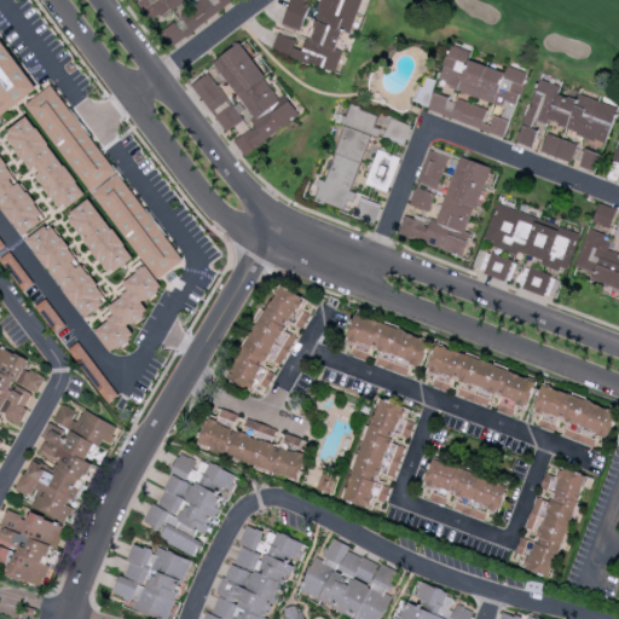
[(180,0),(137,0),(150,19),(180,0)]
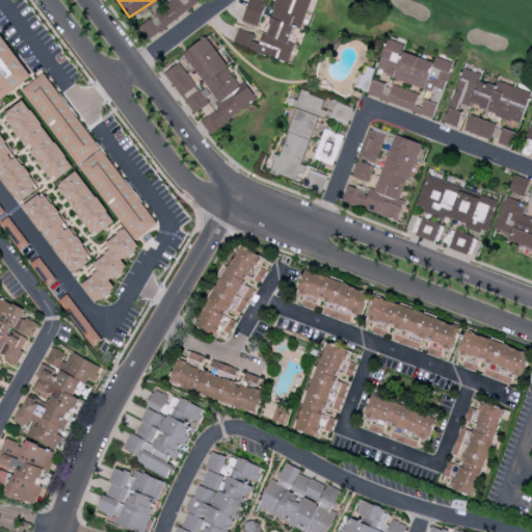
[(200,0),(175,0),(138,27),(147,40),(200,0)]
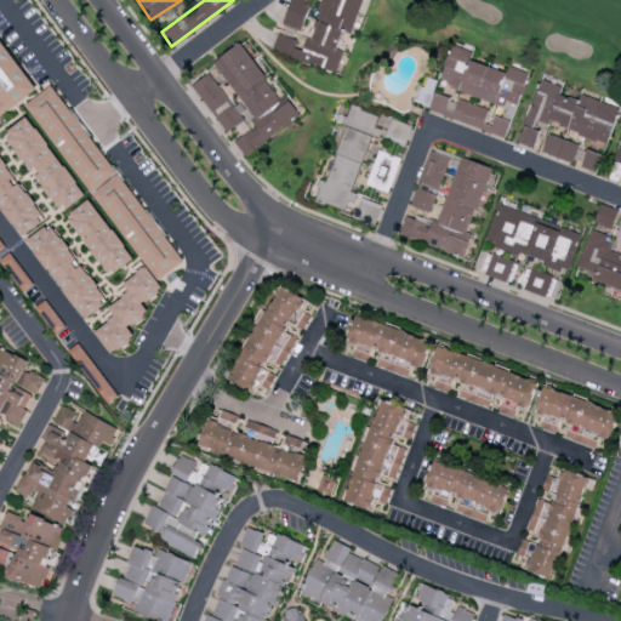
[(362,0),(322,0),(315,18),(307,16),(312,0),(309,0),(290,0),(274,52),(337,72),(343,51),(337,49),(343,30),(352,34),(362,0)]
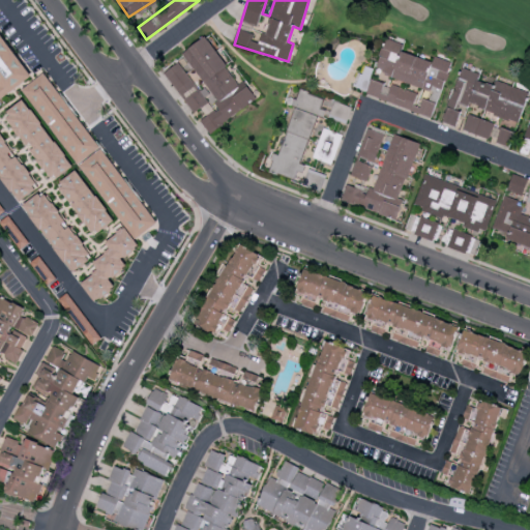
[(0,99),(31,78),(0,33),(0,99)]
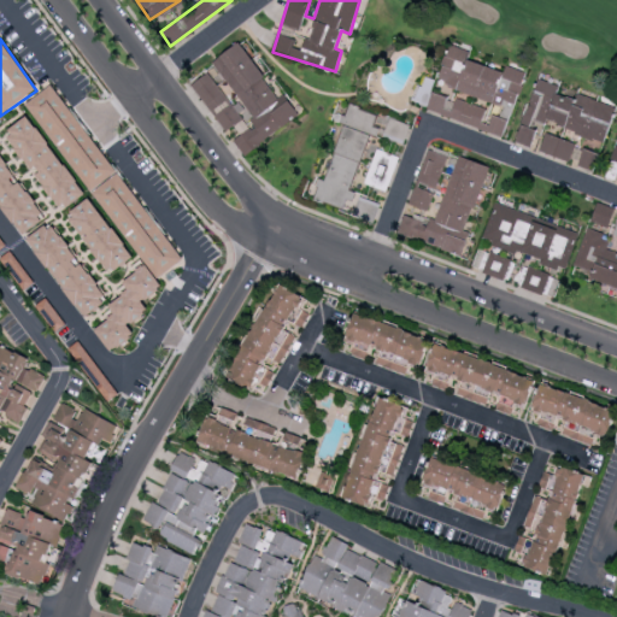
[(504,136),(523,71),(505,65),(503,71),(466,60),(470,51),(447,45),(434,88),(433,88),(425,112),(504,136)]
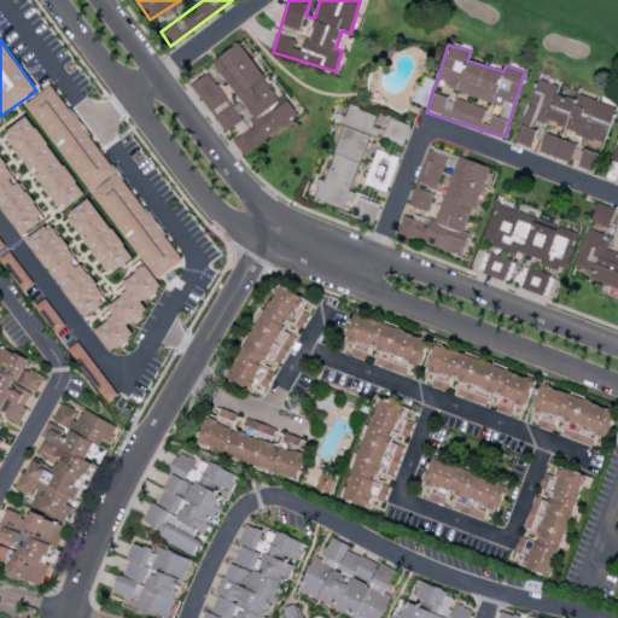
[(617,106),(577,93),(576,100),(557,93),(559,86),(537,79),(516,143),(531,147),(536,134),(541,135),(546,123),(604,143),(617,106)]
